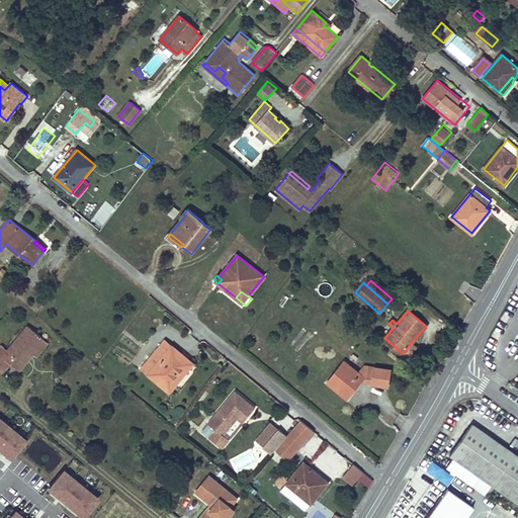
[(42,342),(45,340),(28,326),(8,350),(2,345),(0,347),(0,370),(2,372),(10,362),(19,370),(34,352),(42,342)]
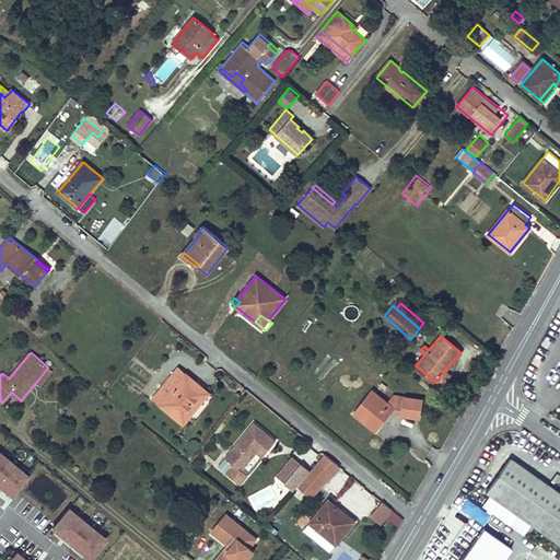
[(435,382),(416,365),(415,368),(433,384),(435,382)]
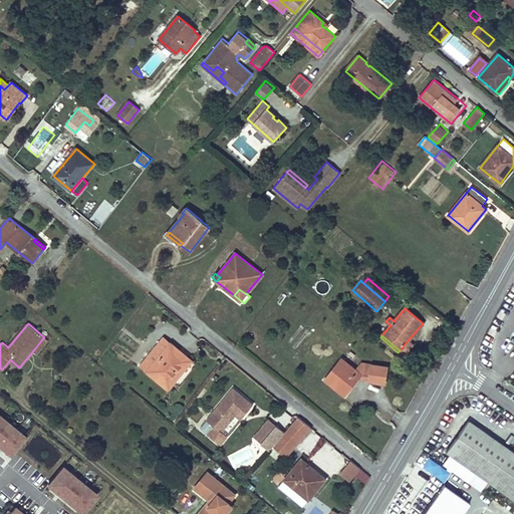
[(173,378),(187,362),(177,353),(179,350),(164,337),(141,365),(169,389),(175,380),(173,378)]
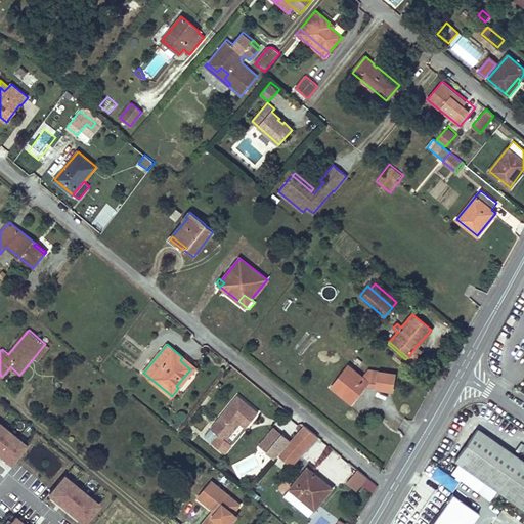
[(38,358),(46,348),(43,346),(35,356),(38,358)]
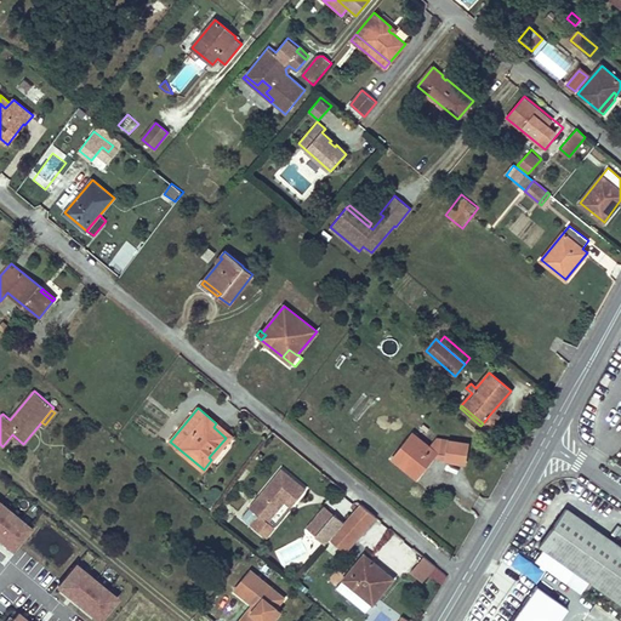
[(488,427),(499,415),(493,411),(483,423),(488,427)]
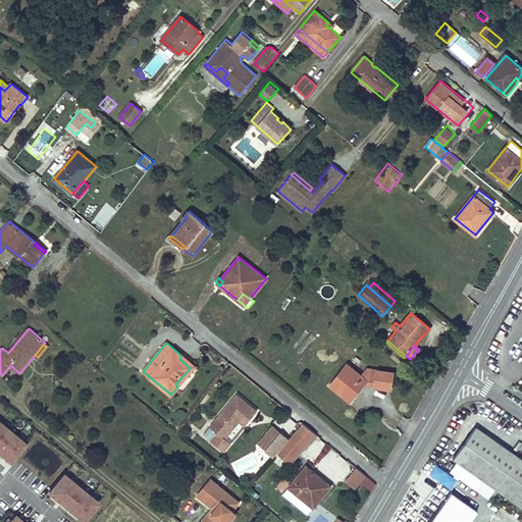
[(334,354),(326,348),(324,352),(331,357),(334,354)]
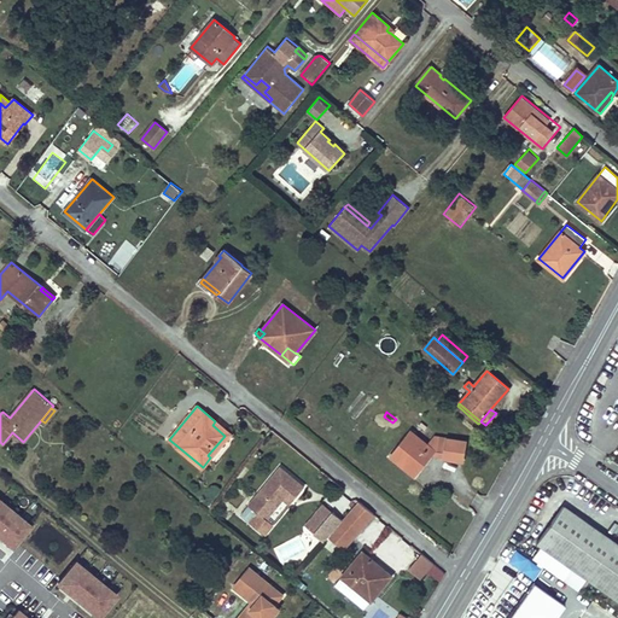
[(231,433),(215,421),(213,425),(225,436),(208,455),(210,458),(231,433)]
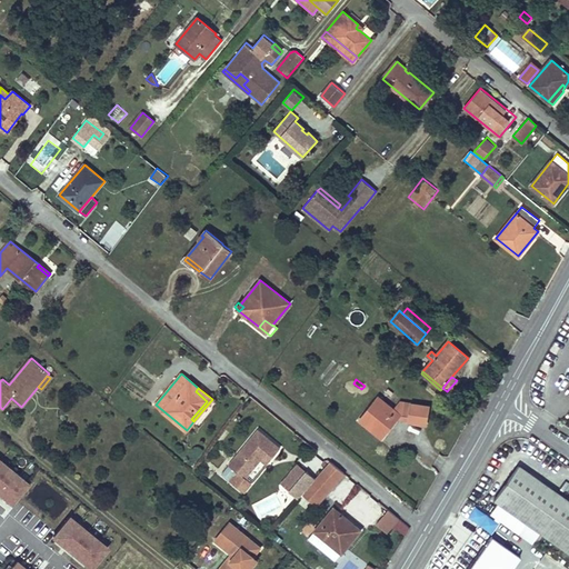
[(390,427),(400,415),(378,397),(359,420),(378,436),(388,423),(390,427)]
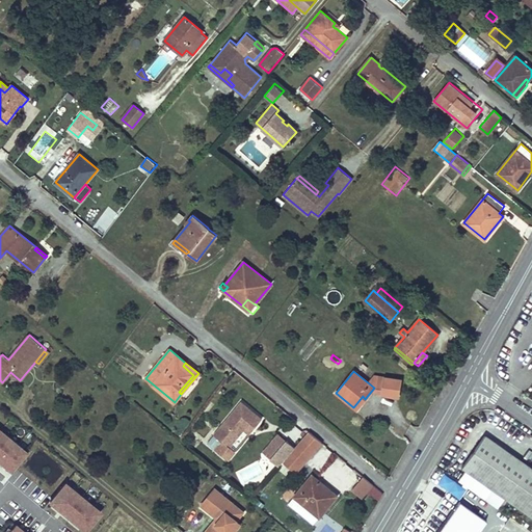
[(380,380),(374,388),(388,398),(390,382),(380,380)]
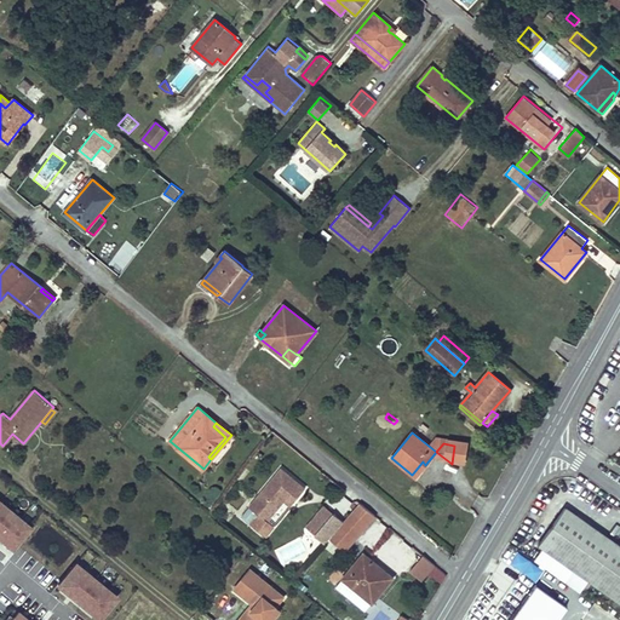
[(474,448),(454,446),(452,464),(471,468),(474,448)]
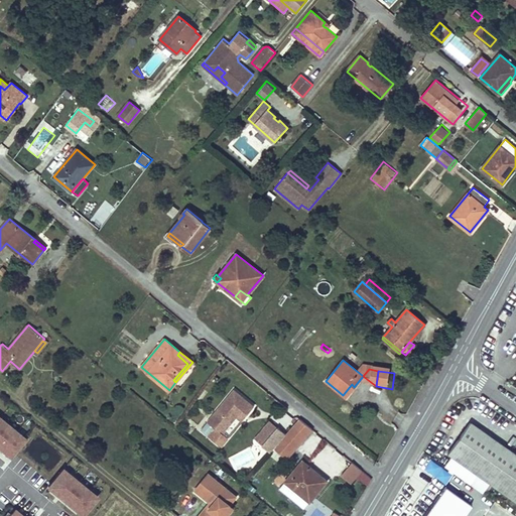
[(346,397),(354,387),(352,384),(343,395),(346,397)]
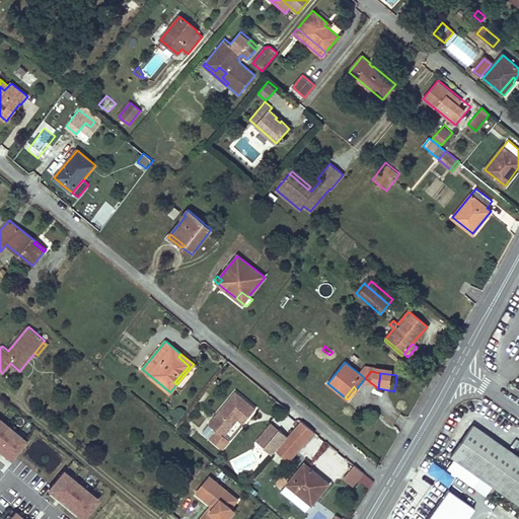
[(243,424),(255,410),(235,392),(209,424),(223,436),(238,419),(243,424)]
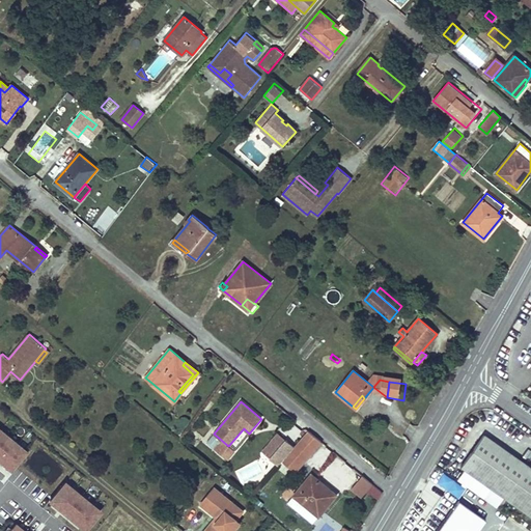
[(28,450),(0,427),(0,458),(12,469),(28,450)]
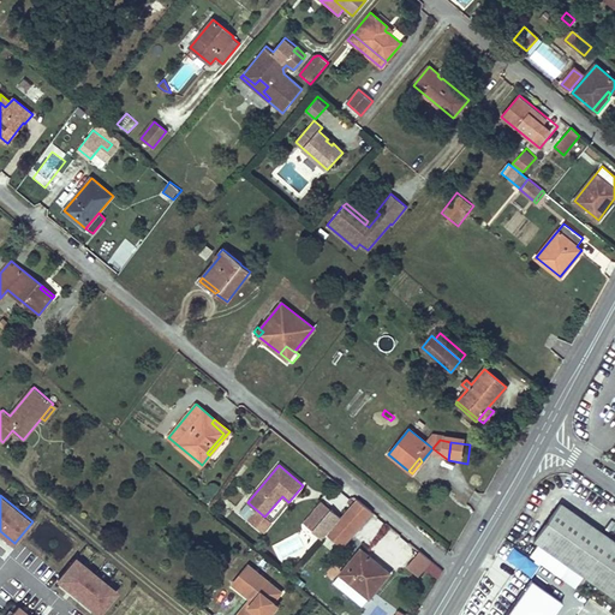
[(358,500),(328,533),(342,547),(372,513),(358,500)]
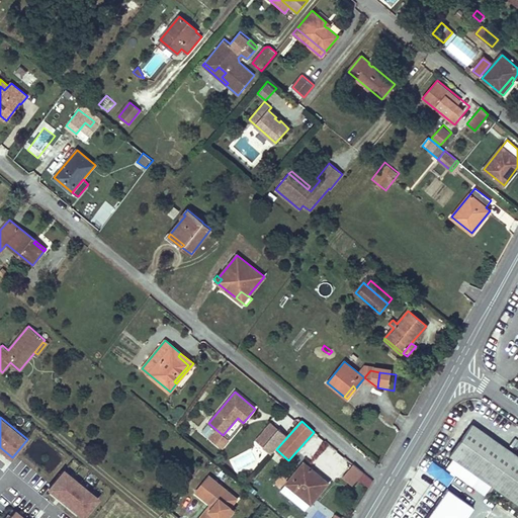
[(271,453),(286,435),(271,422),(256,440),(271,453)]
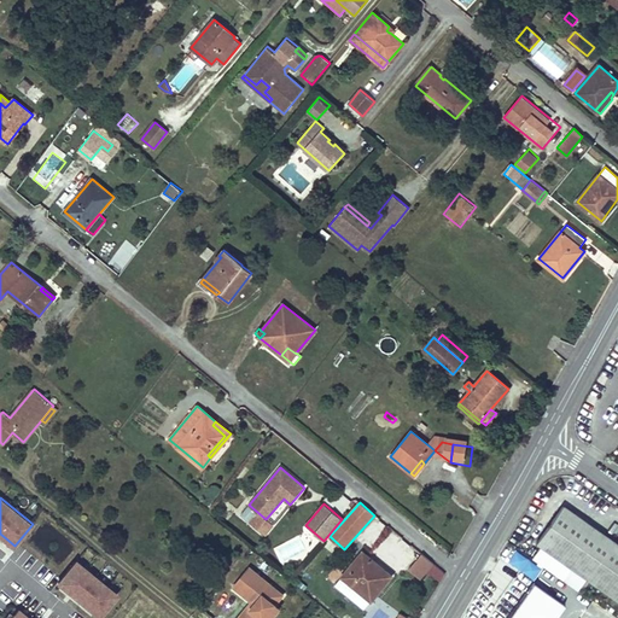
[(617,544),(563,506),(537,543),(617,600),(617,544)]
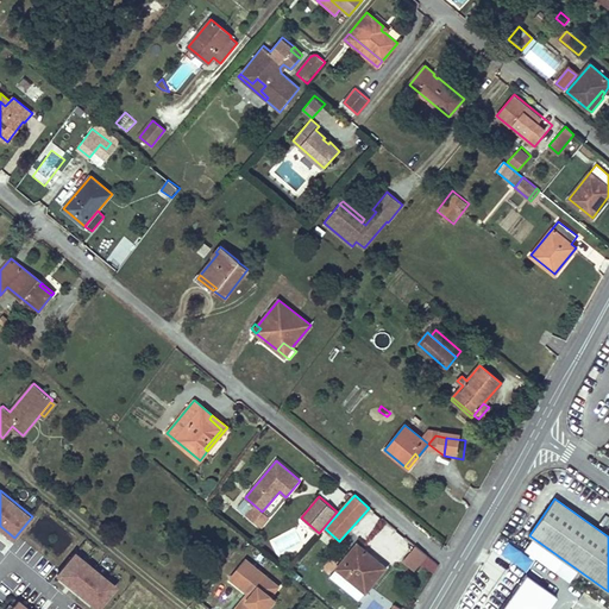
[(269,518),(255,506),(246,515),(261,527),(269,518)]
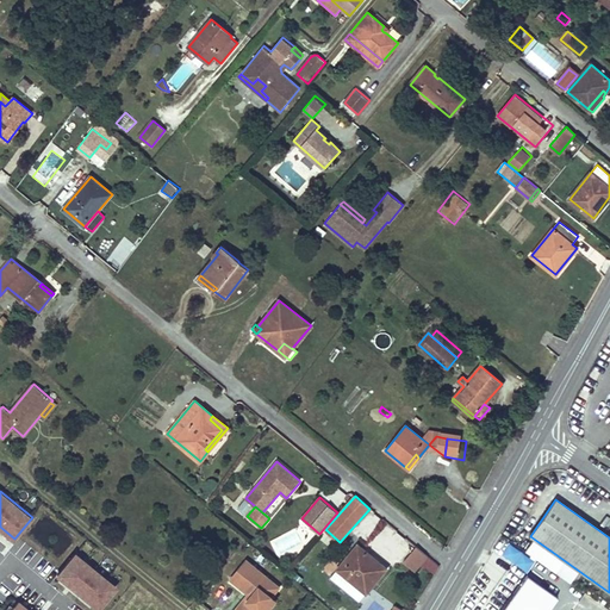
[(526,572),(534,560),(506,542),(499,554),(526,572)]
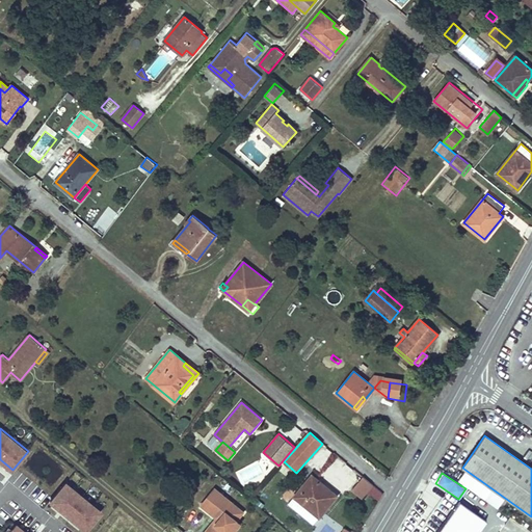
[(337,496),(330,490),(313,475),(295,497),(313,511),(316,513),(325,502),(329,505),(337,496)]
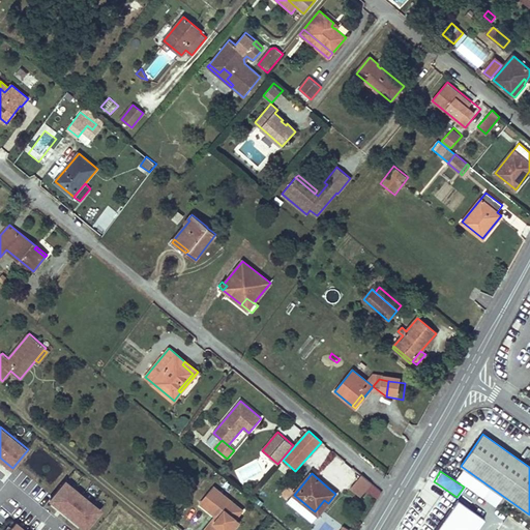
[(371,483),(362,476),(351,489),(359,496),(371,483)]
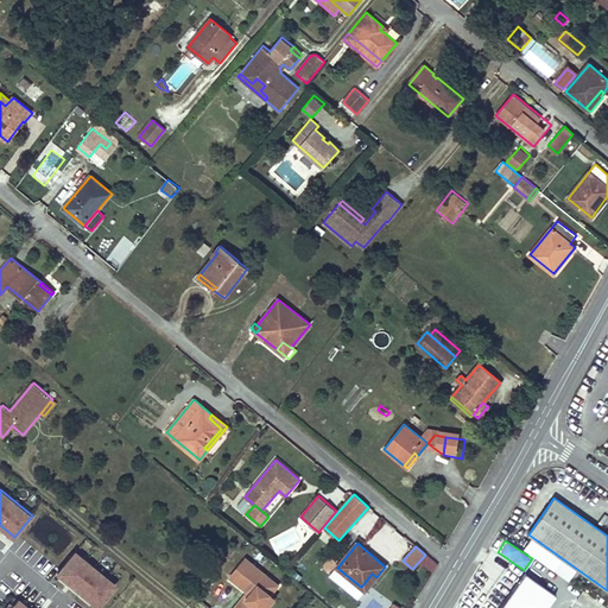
[(77,552),(58,575),(100,607),(119,586),(77,552)]
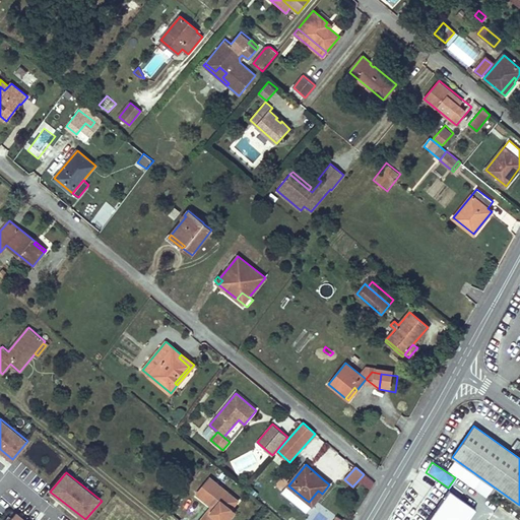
[(230,519),(238,512),(236,510),(233,508),(240,501),(213,477),(198,494),(212,507),(200,519),(230,519)]
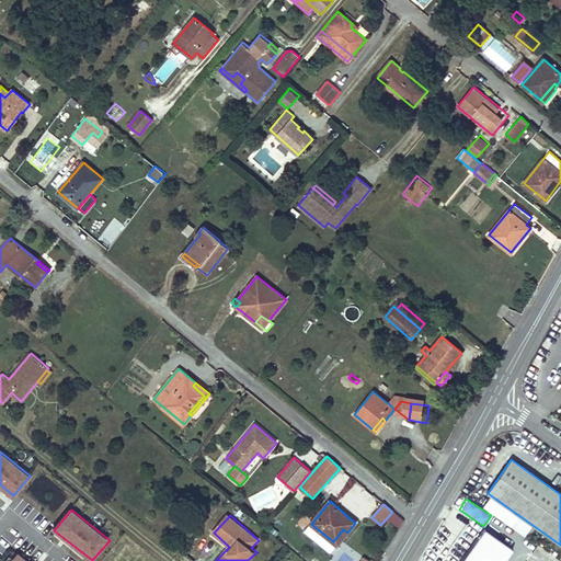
[(338,545),(347,533),(343,529),(333,541),(338,545)]
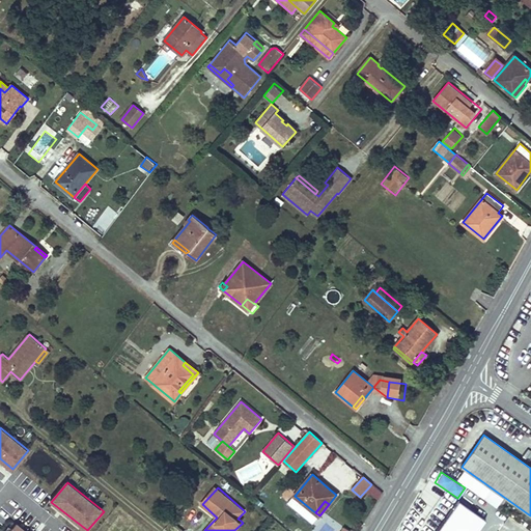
[(479,530),(486,522),(456,502),(436,530),(479,530)]
